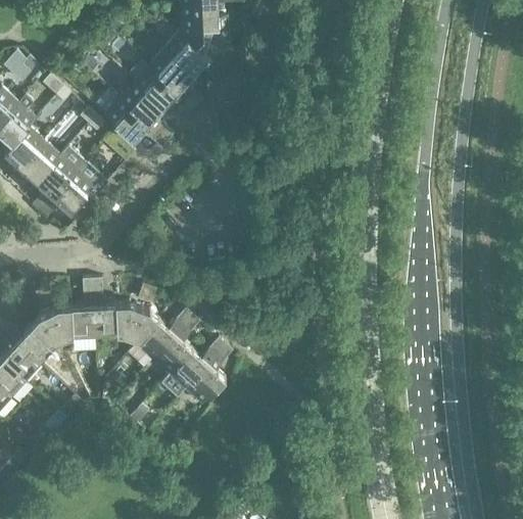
[(218,2),(180,4),(181,29),(181,30),(208,39),(212,26),(229,25),(228,13),(218,14),(218,2)]
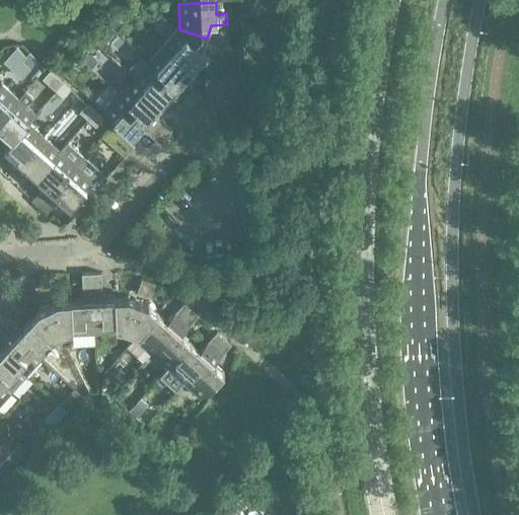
[(179,29),(162,48),(191,73),(199,64),(207,71),(214,63),(202,52),(207,39),(179,29)]
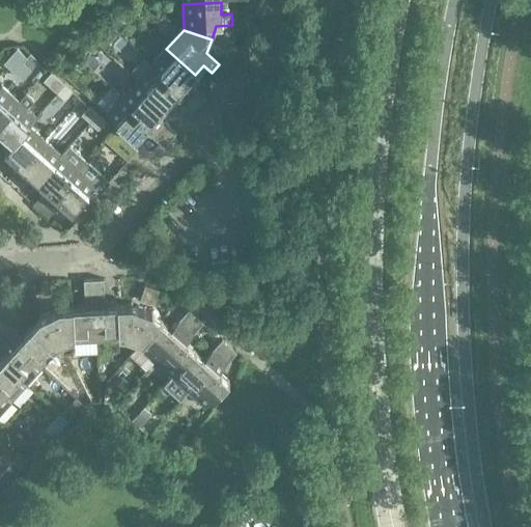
[(226,56),(233,47),(233,36),(222,36),(218,49),(226,56)]
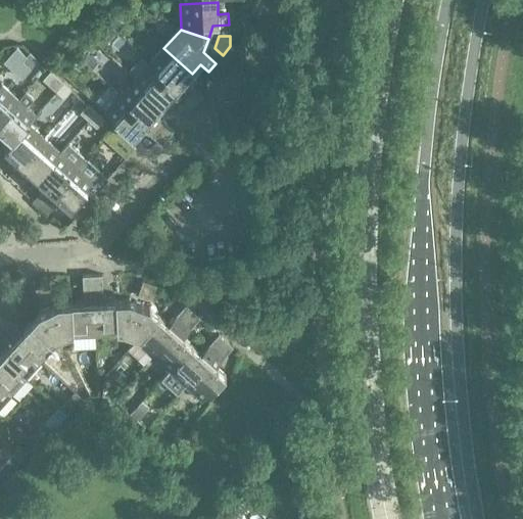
[(192,74),(163,48),(149,64),(196,107),(203,99),(184,83),(192,74)]
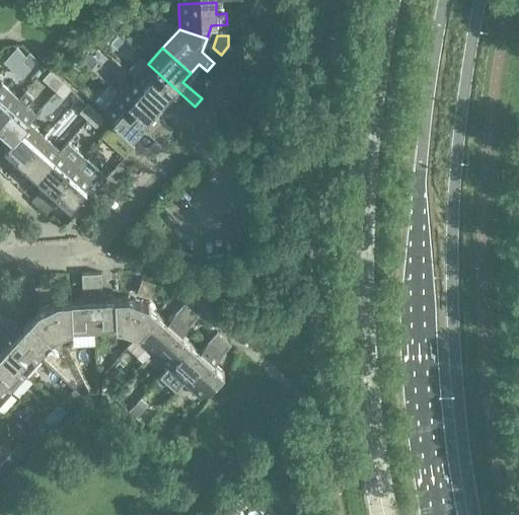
[(28,55),(21,63),(19,66),(25,72),(28,69),(29,70),(36,62),(28,55)]
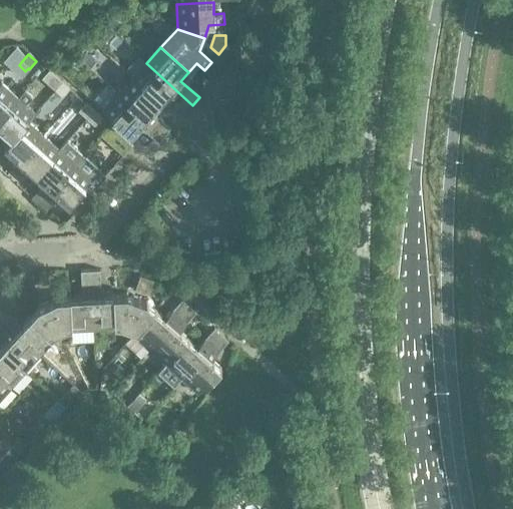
[(192,105),(146,63),(132,79),(159,104),(167,95),(186,112),(192,105)]
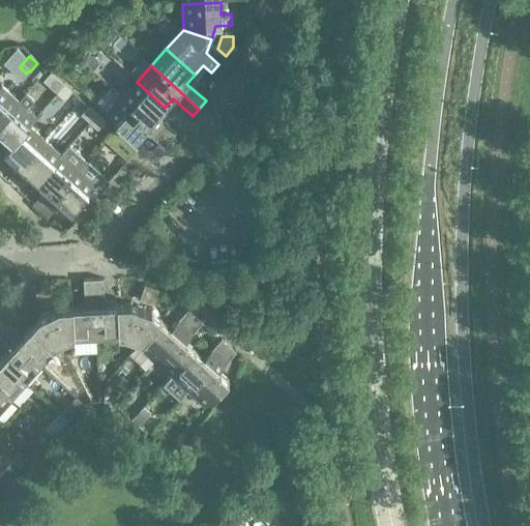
[(57,95),(64,87),(55,79),(48,87),(57,95)]
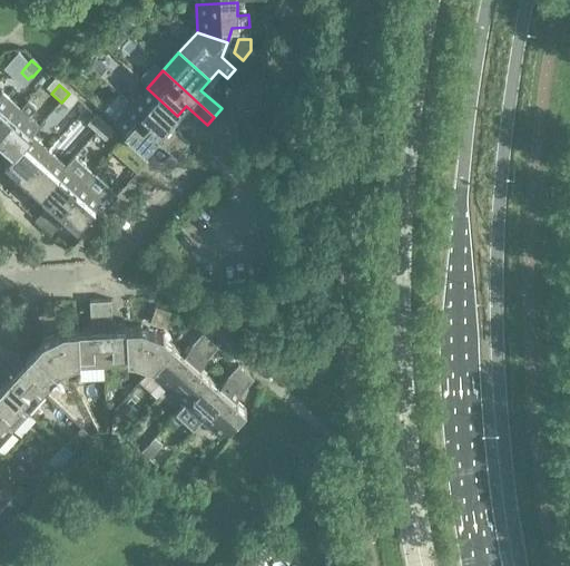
[(177,116),(147,88),(130,107),(182,153),(189,144),(168,126),(177,116)]
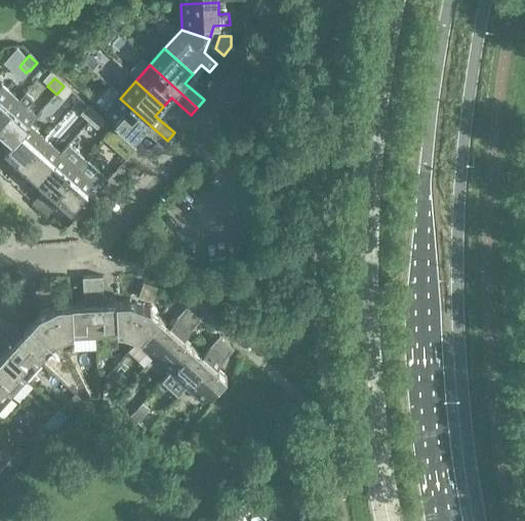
[(64,102),(71,93),(64,86),(56,94),(64,102)]
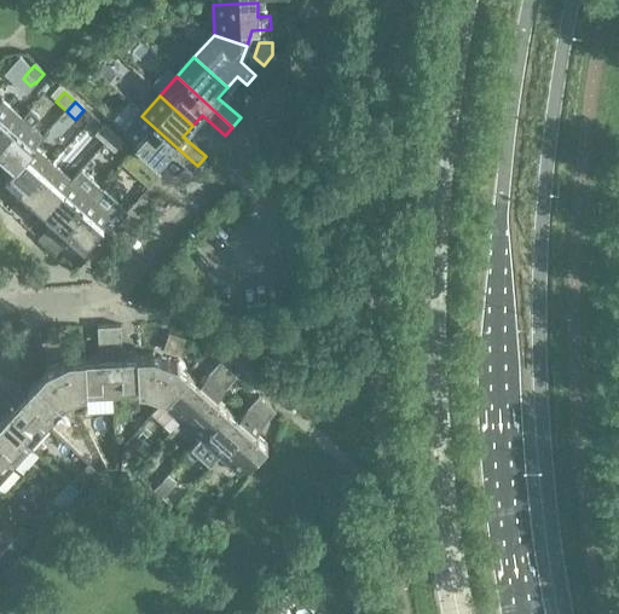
[(1,104),(0,104),(0,145),(22,122),(1,104)]
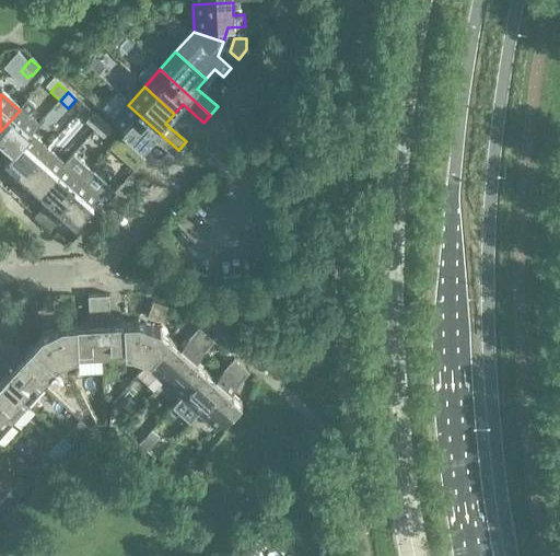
[(128,105),(112,123),(142,150),(152,139),(172,158),(178,150),(128,105)]
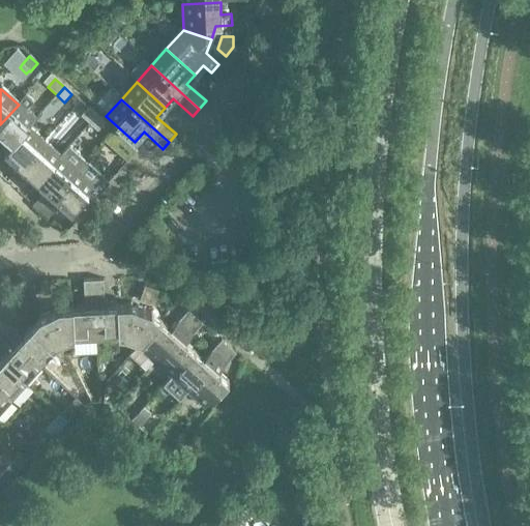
[(19,105),(0,124),(0,139),(2,137),(11,145),(3,153),(4,153),(35,119),(19,105)]
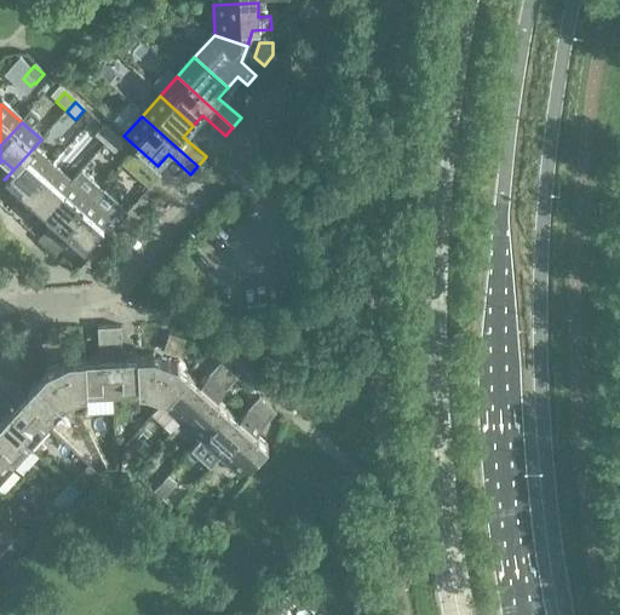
[(105,147),(114,137),(103,127),(95,137),(105,147)]
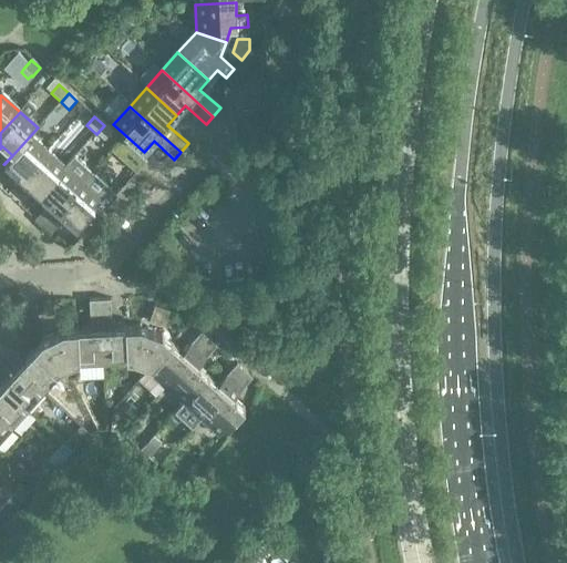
[(104,142),(112,133),(104,125),(96,134),(104,142)]
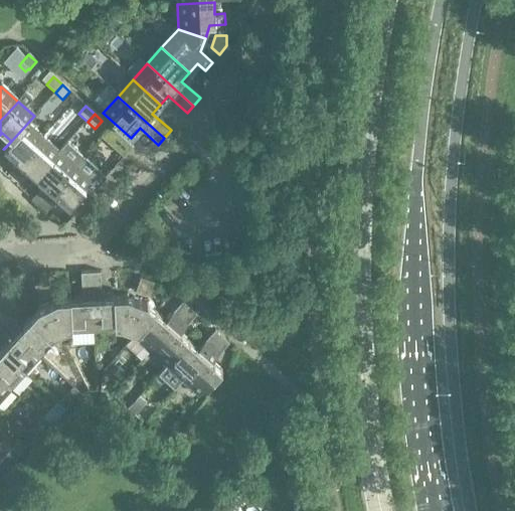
[(34,116),(4,149),(13,158),(6,165),(13,172),(43,139),(27,125),(35,117),(34,116)]
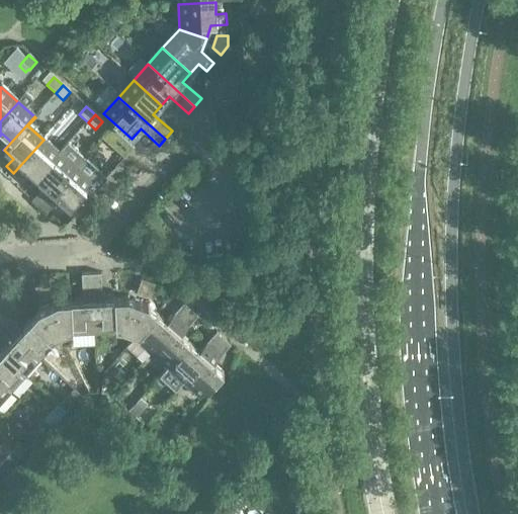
[(44,140),(13,173),(21,179),(27,171),(36,179),(60,154),(44,140)]
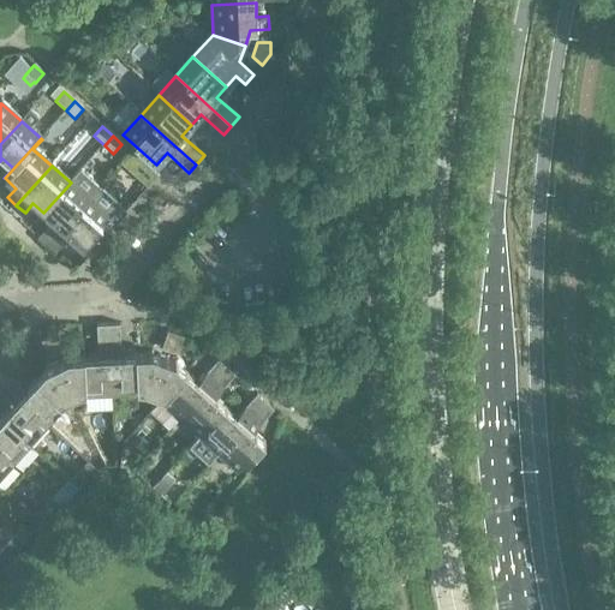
[(159,177),(149,168),(141,178),(150,186),(159,177)]
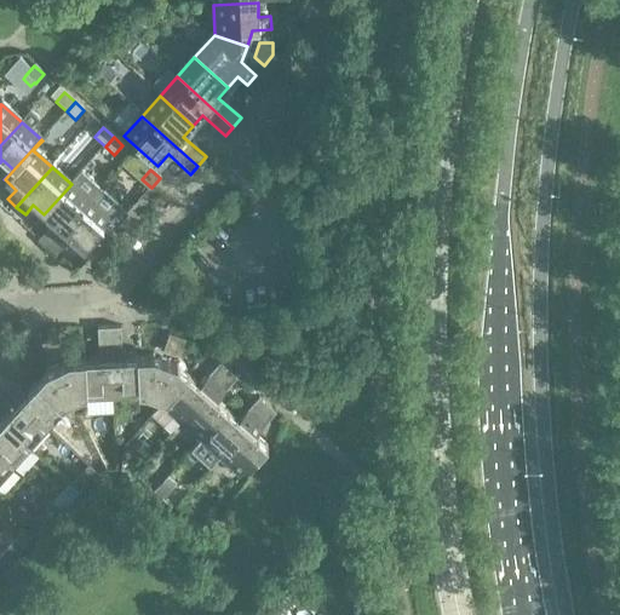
[(56,242),(101,191),(81,173),(72,184),(44,214),(55,225),(46,234),(56,242)]
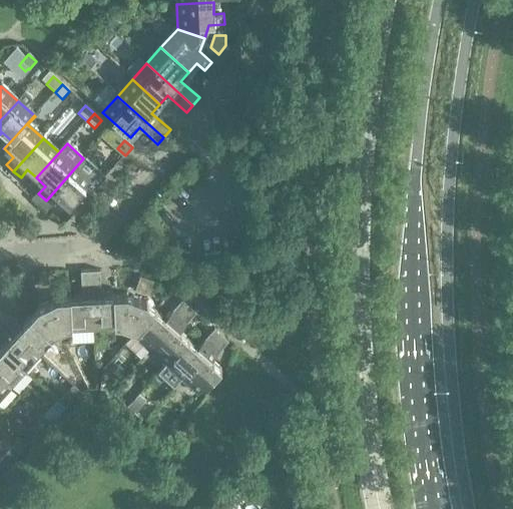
[(92,182),(89,179),(97,170),(83,158),(46,200),(53,206),(60,198),(69,207),(92,182)]
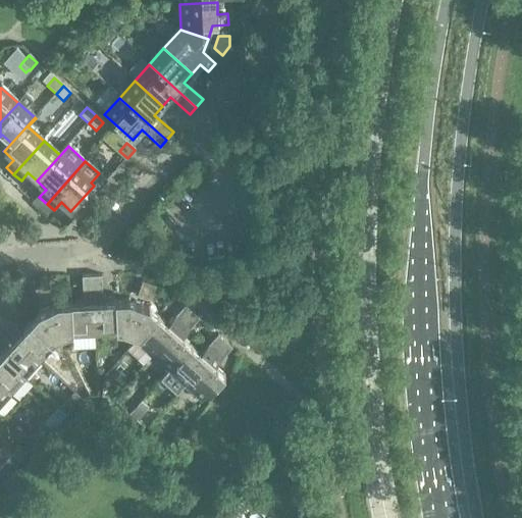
[(102,303),(101,276),(82,277),(83,304),(58,305),(38,315),(30,324),(55,347),(71,339),(117,337),(135,343),(158,318),(149,309),(128,302),(102,303)]
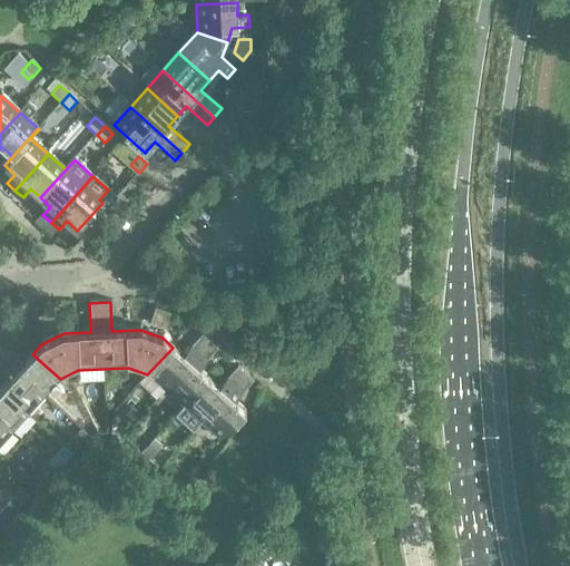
[(165,331),(170,314),(156,309),(150,325),(165,331)]
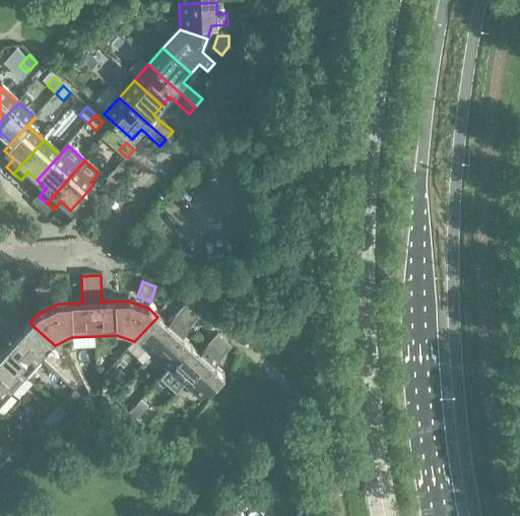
[(157,317),(134,341),(151,358),(191,313),(184,306),(168,325),(157,317)]
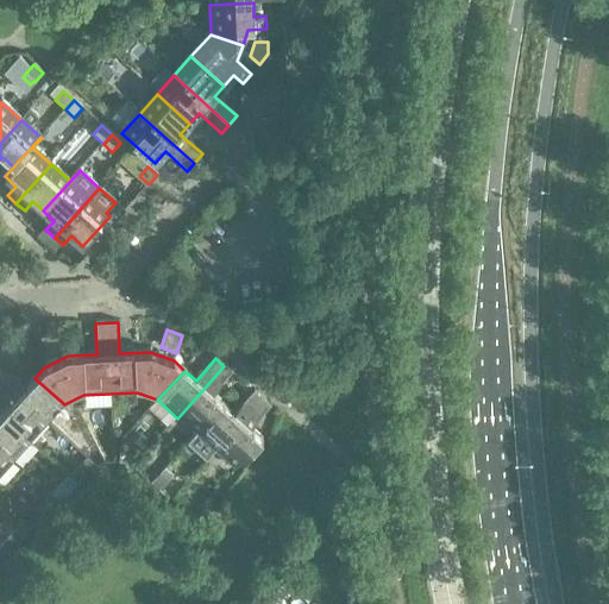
[(224,366),(177,419),(198,435),(224,406),(213,396),(232,373),(224,366)]
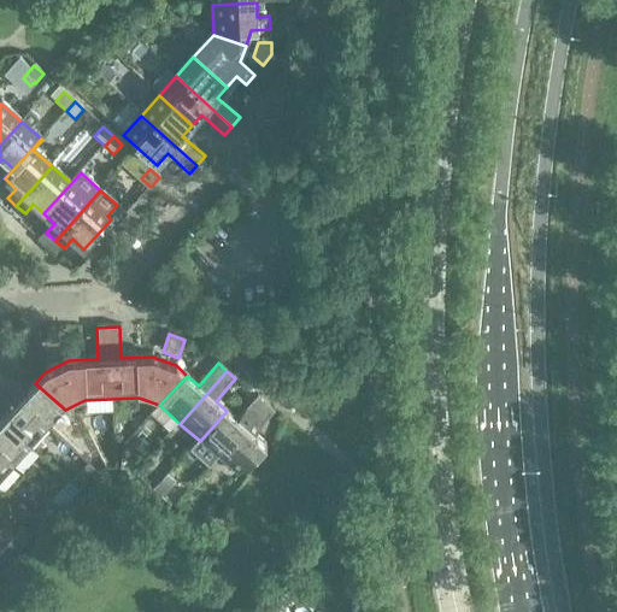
[(65,410),(35,383),(25,394),(3,375),(0,376),(0,387),(47,430),(65,410)]
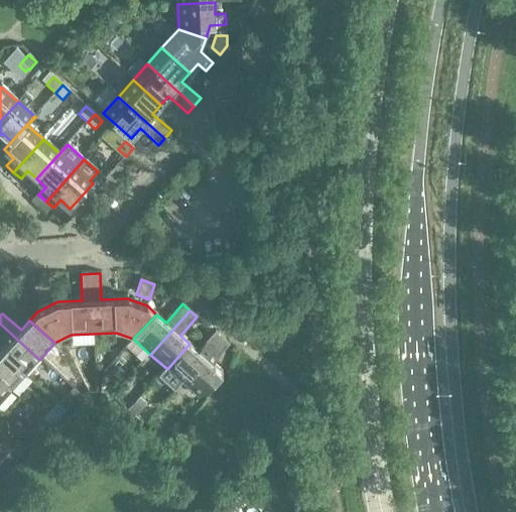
[(39,360),(0,324),(0,337),(8,345),(0,353),(25,376),(39,360)]
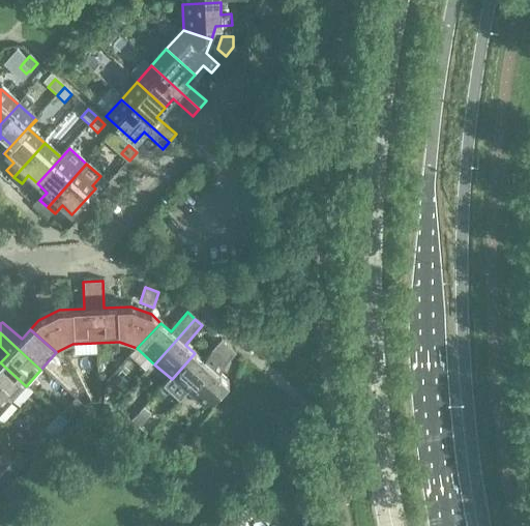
[(195,353),(172,379),(188,393),(229,348),(222,342),(204,360),(195,353)]
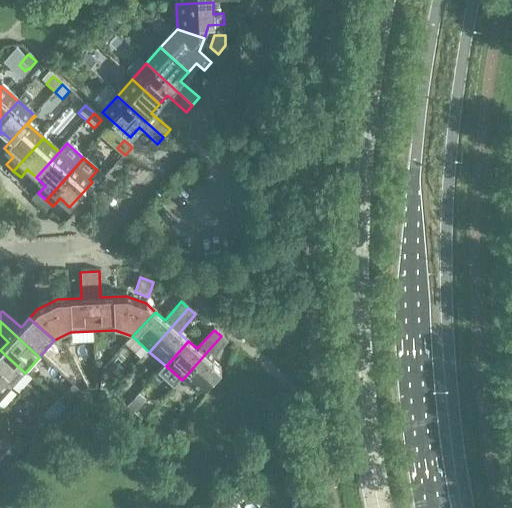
[(221,336),(182,380),(198,395),(221,370),(211,361),(228,342),(221,336)]
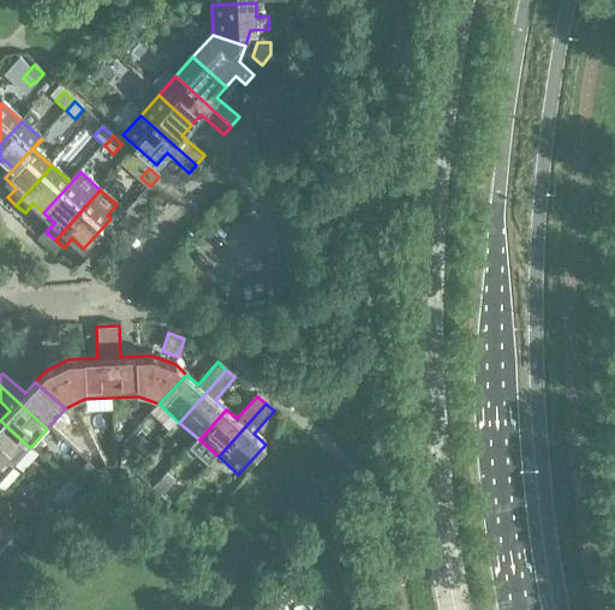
[(30,448),(0,420),(0,455),(13,467),(30,448)]
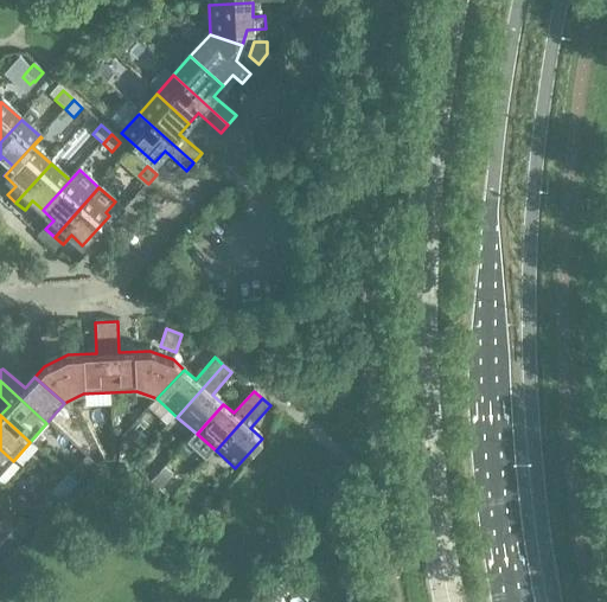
[(0,475),(13,461),(0,449),(0,475)]
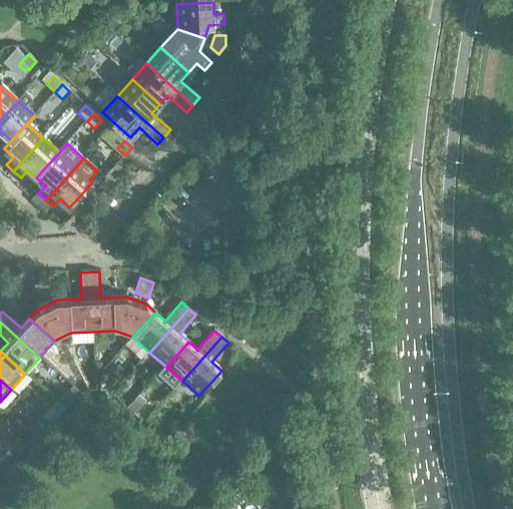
[(71,387),(77,393),(84,385),(78,380),(71,387)]
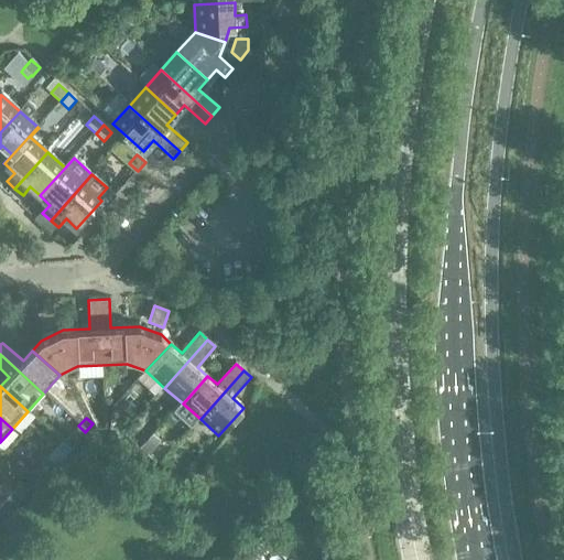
[(46,462),(53,467),(58,461),(52,455),(46,462)]
